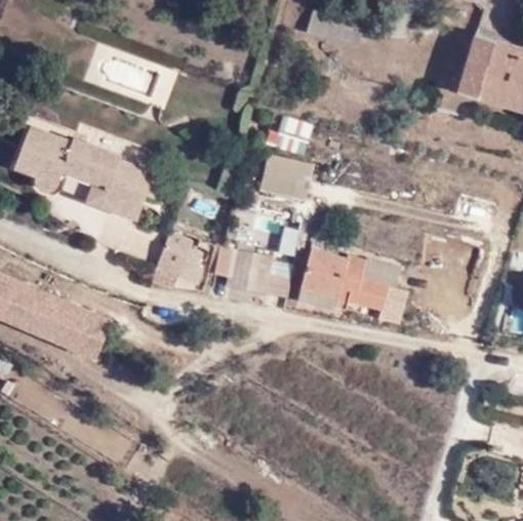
[(360,33),(311,19),(307,35),(356,49),(360,33)]
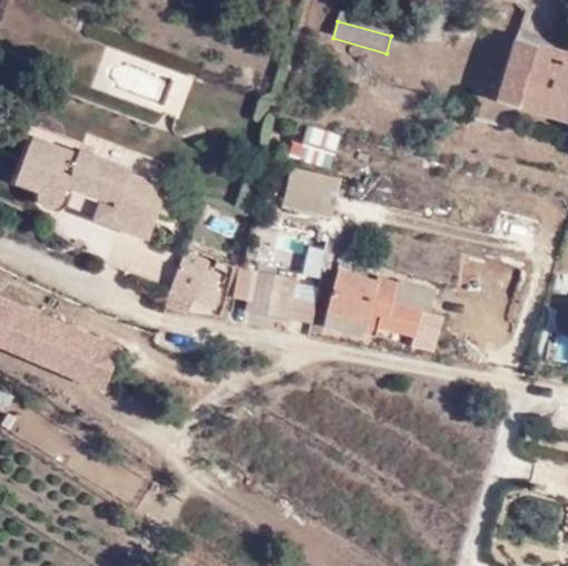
[(92,88),(177,119),(196,67),(91,29),(85,49),(105,56),(92,88)]
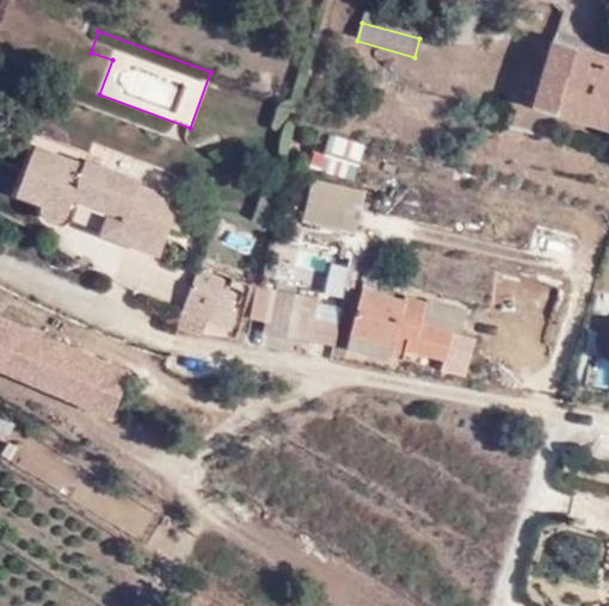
[(608,61),(602,60),(601,68),(589,65),(591,56),(552,44),(547,62),(555,66),(552,75),(543,73),(535,97),(608,121),(608,61)]
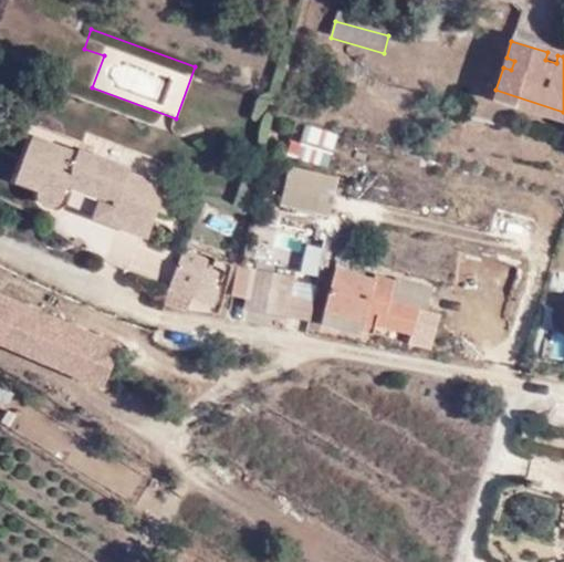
[(556,63),(557,55),(547,52),(545,60),(556,63)]
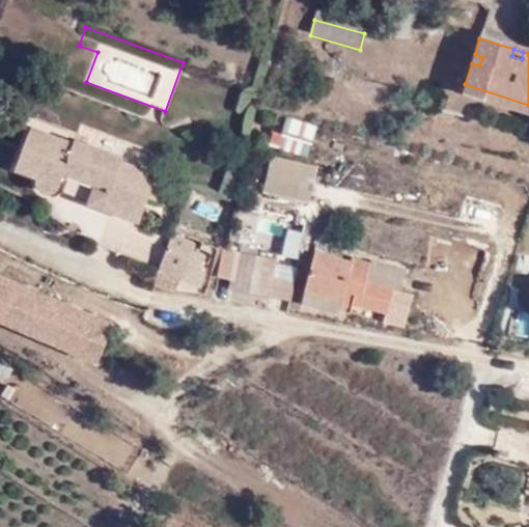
[(482,57),(475,54),(472,63),(479,65),(482,57)]
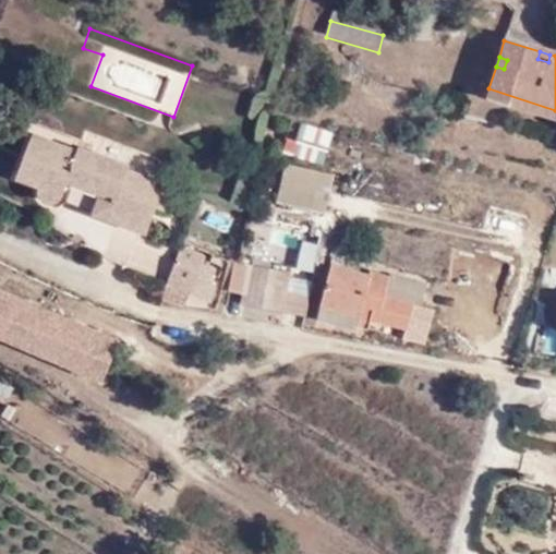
[(555,122),(555,119),(555,110),(488,88),(486,100),(555,122)]
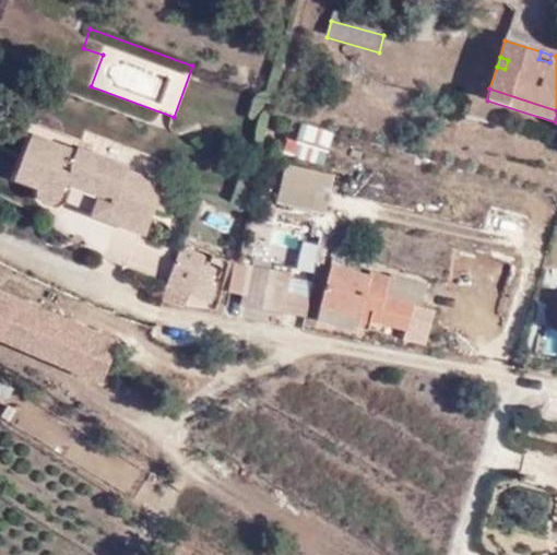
[(295,125),(284,154),(321,166),(331,137),(295,125)]
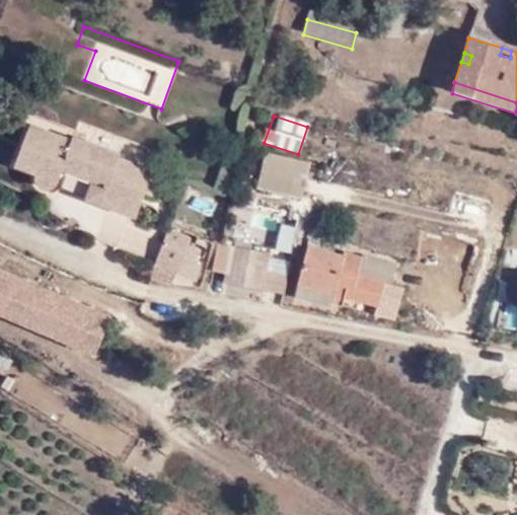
[(108,153),(151,172),(153,169),(108,152),(73,139),(71,142),(29,125),(13,166),(37,176),(34,185),(38,189),(44,193),(49,192),(53,189),(61,170),(67,172),(91,181),(84,201),(89,203),(108,153)]
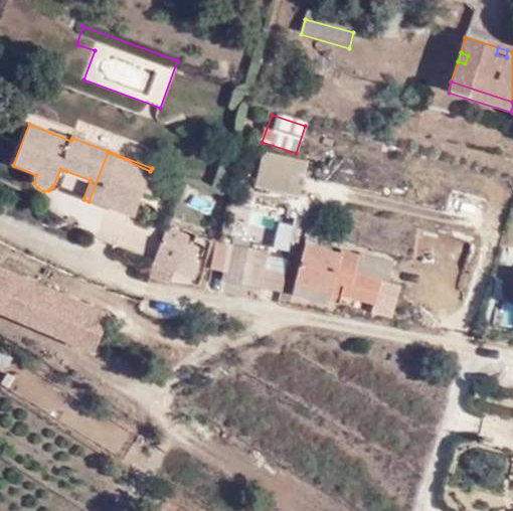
[(253,184),(300,193),(308,158),(261,149),(253,184)]
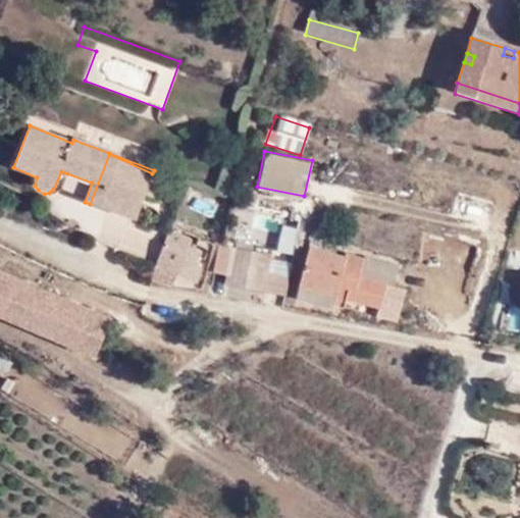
[(149,183),(152,173),(109,154),(90,204),(135,221),(144,198),(149,183)]
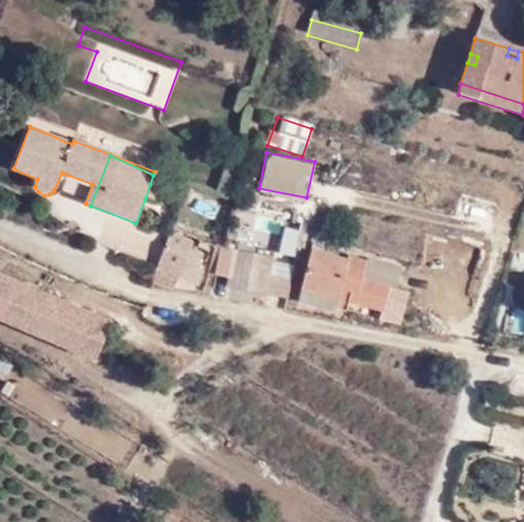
[(60,193),(85,203),(92,184),(68,175),(60,193)]
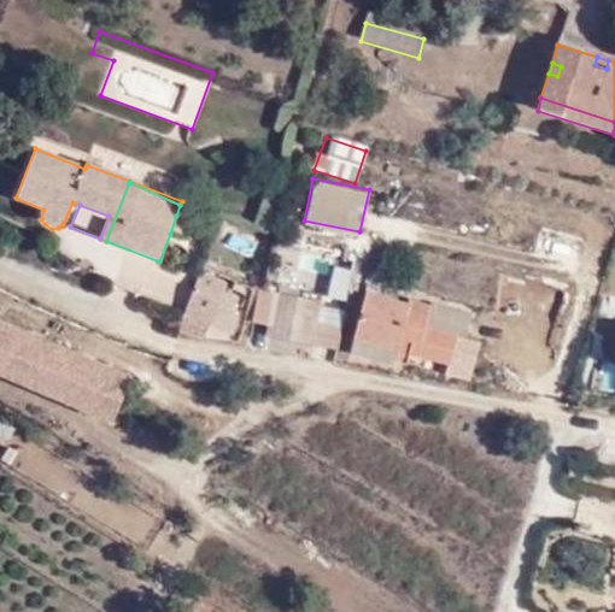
[(176,216),(170,234),(183,240),(191,223),(176,216)]
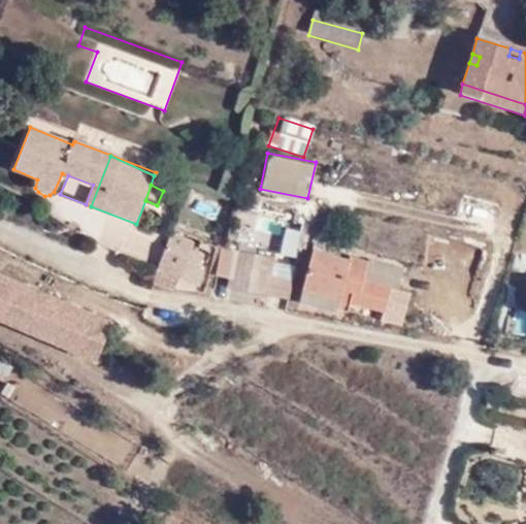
[(187,205),(196,209),(198,203),(190,199),(187,205)]
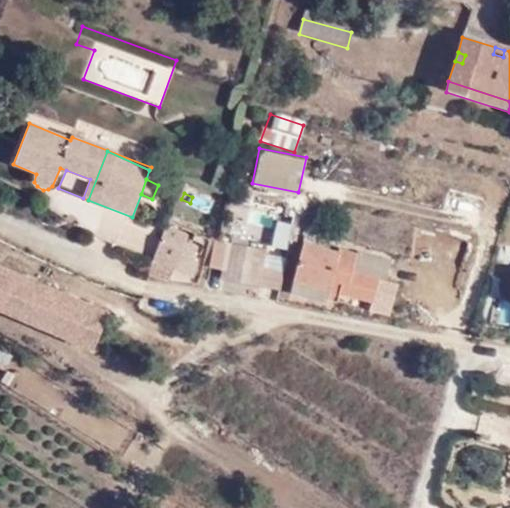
[(281,223),(260,219),(257,234),(278,238),(281,223)]
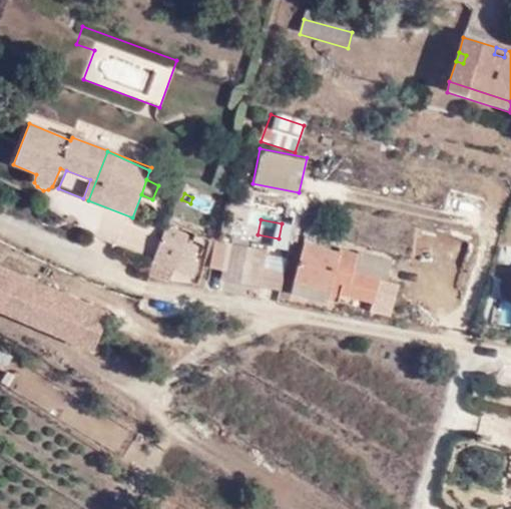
[(308,228),(305,238),(331,245),(333,235),(308,228)]
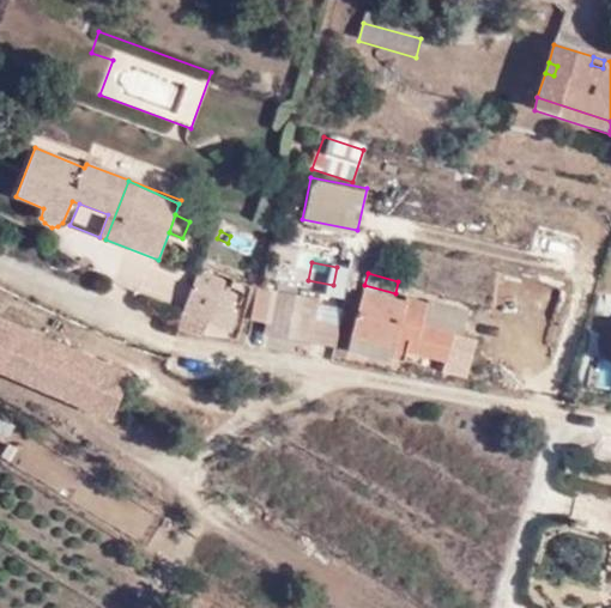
[(221,286),(197,275),(181,316),(204,324),(229,334),(231,320),(229,318),(212,312),(219,292),(221,286)]
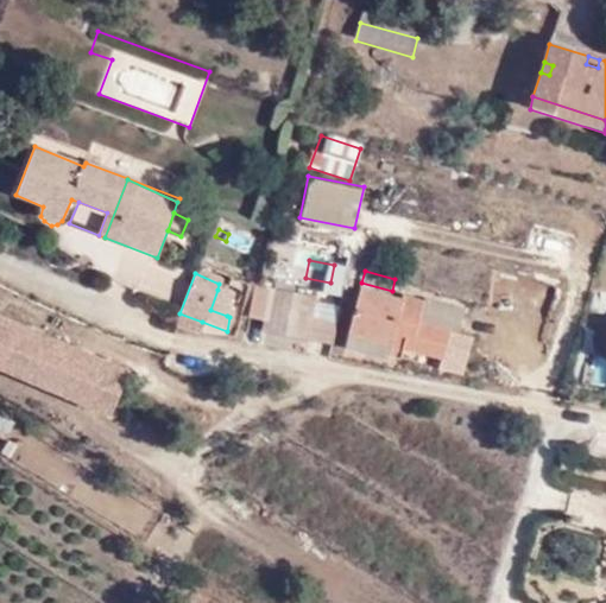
[(392,291),(411,297),(412,289),(404,286),(405,283),(395,279),(392,291)]
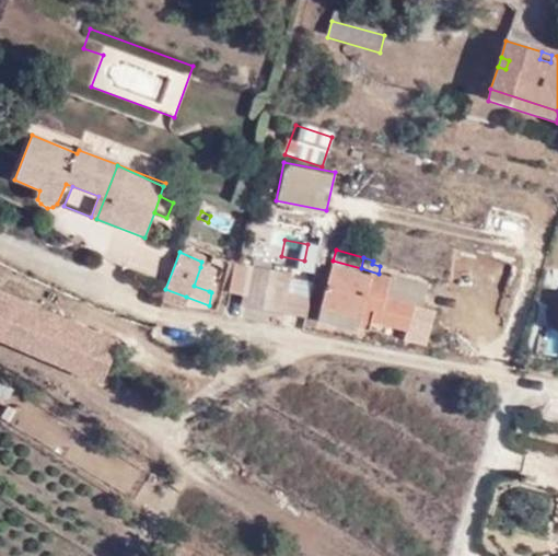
[(374,285),(378,275),(379,274),(361,268),(333,261),(330,271),(374,285)]
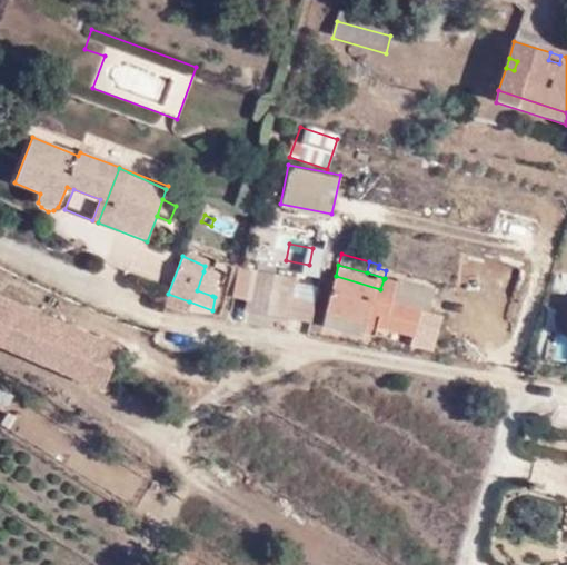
[(197,290),(212,296),(218,278),(204,271),(197,290)]
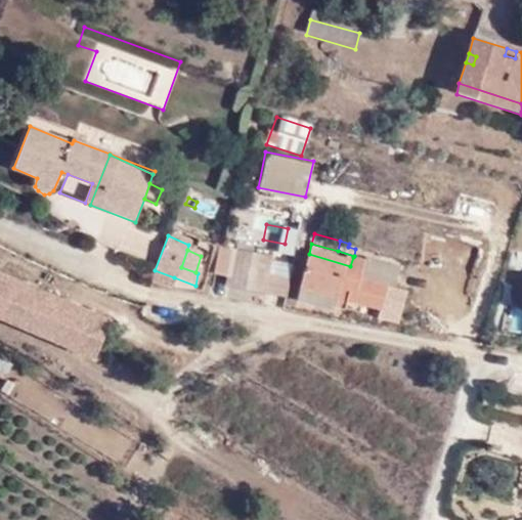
[(262,297),(267,259),(227,253),(221,291),(262,297)]
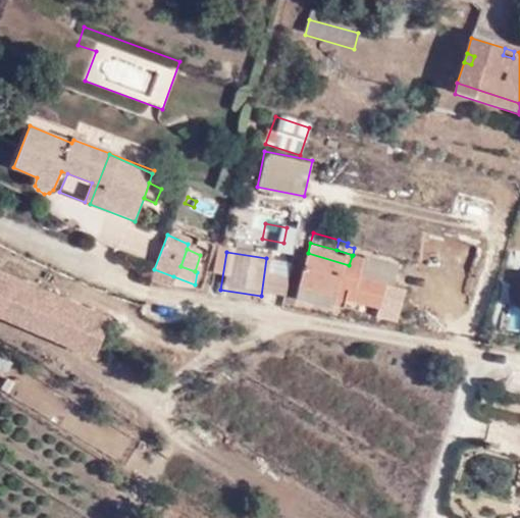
[(357,277),(361,259),(352,256),(349,265),(308,253),(295,301),(329,310),(330,307),(332,299),(345,302),(343,310),(374,318),(383,286),(357,277)]
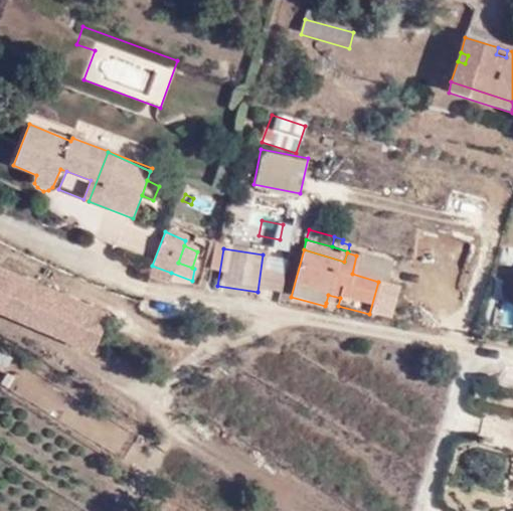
[(357,256),(356,256),(352,274),(378,282),(382,264),(357,256)]
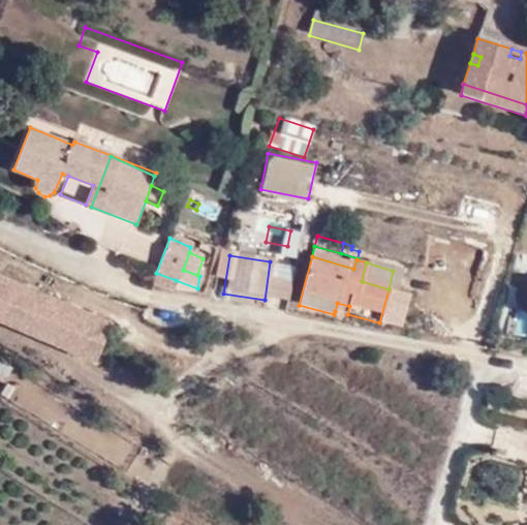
[(156,273),(148,292),(168,297),(176,280),(156,273)]
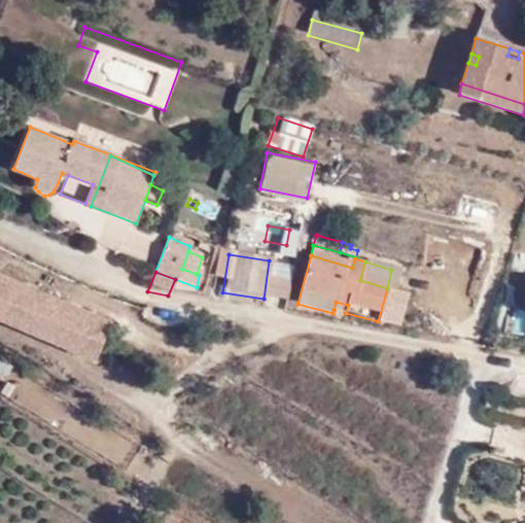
[(107,324),(0,278),(0,321),(92,360),(107,324)]
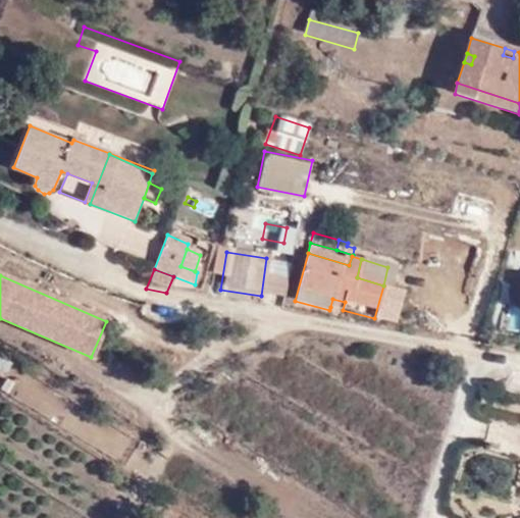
[(402,292),(383,286),(374,318),(394,324),(402,292)]
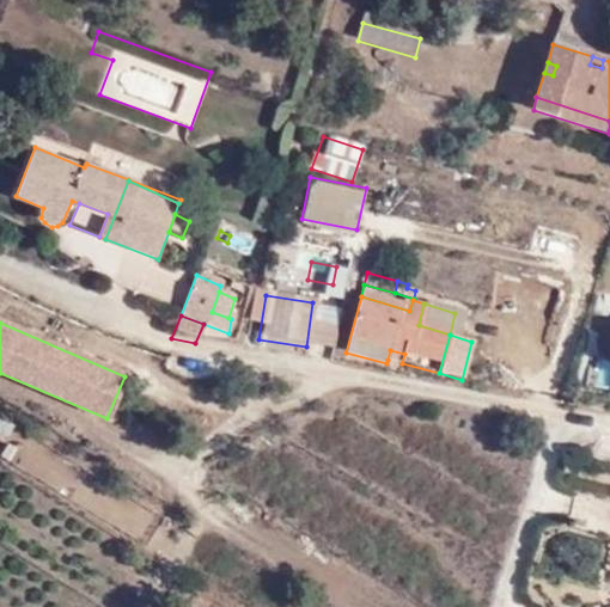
[(599,384),(609,385),(609,349),(602,349),(599,384)]
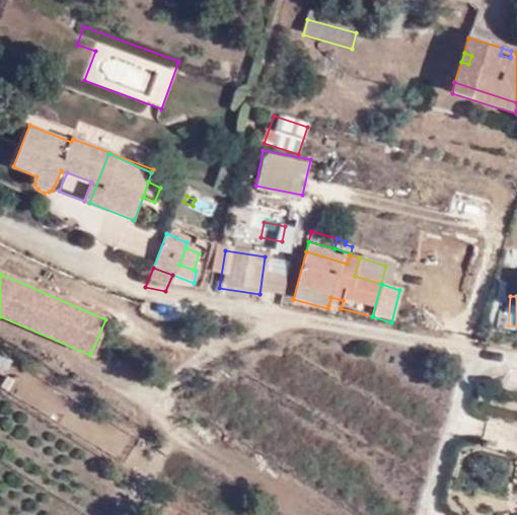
[(328,305),(341,308),(343,300),(330,297),(328,305)]
